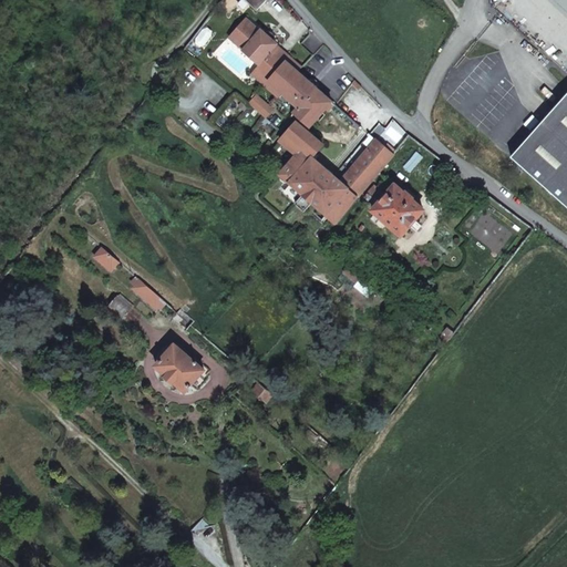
[(566,0),(555,0),(566,10),(566,0)]
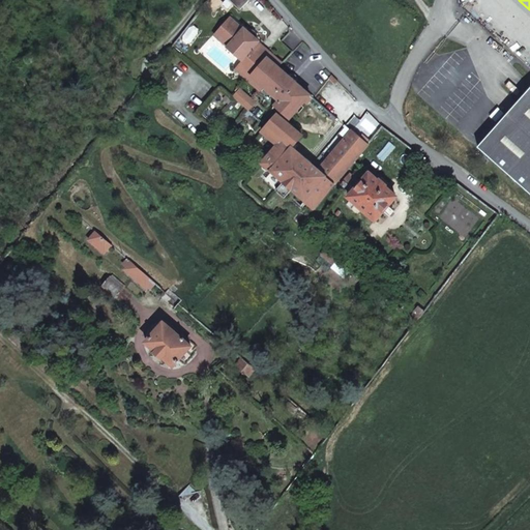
[(230,17),(223,25),(229,31),(223,37),(230,43),(228,46),(242,58),(240,60),(241,62),(237,66),(249,78),(267,56),(270,53),(258,41),(259,40),(243,27),(242,28),(230,17)]
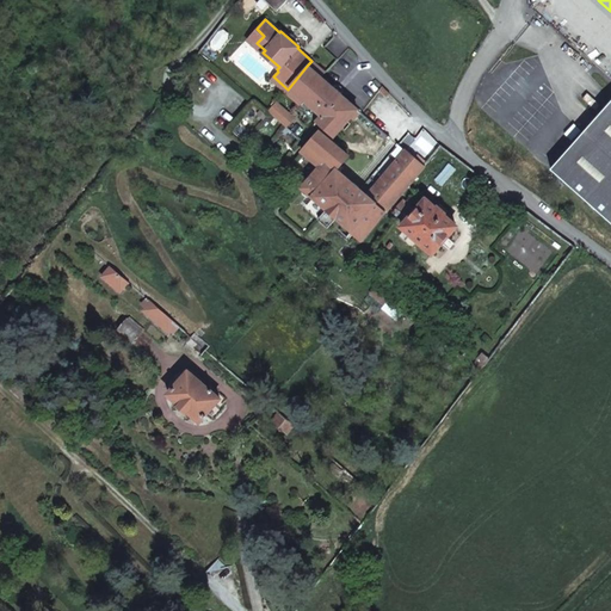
[(264,36),(257,29),(246,41),(277,69),(279,67),(263,53),(265,50),(257,43),(264,36)]
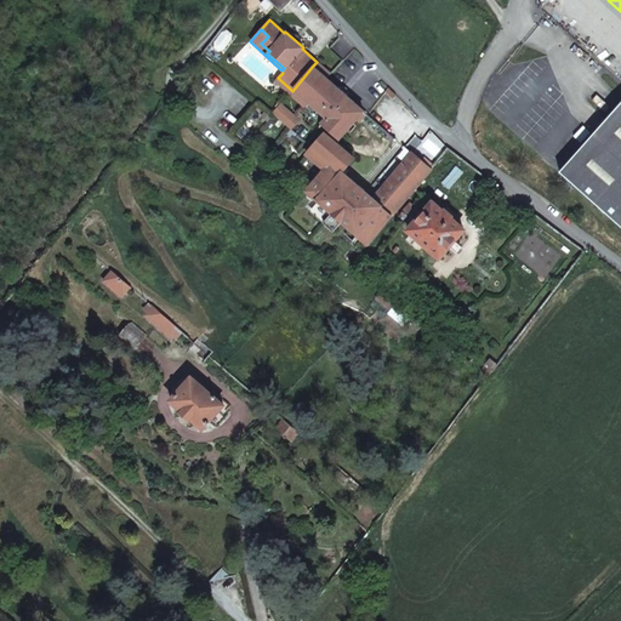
[(317,62),(313,66),(325,78),(330,73),(317,62)]
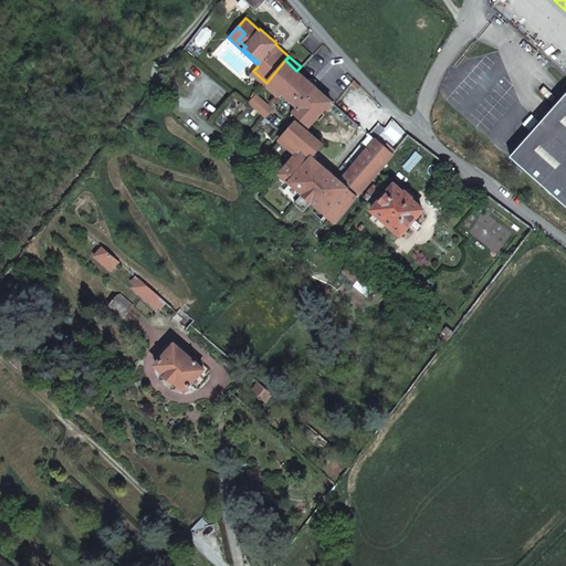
[(334,103),(296,71),(285,60),(266,83),(279,94),(296,108),(292,114),(307,127),(324,108),(327,111),(334,103)]
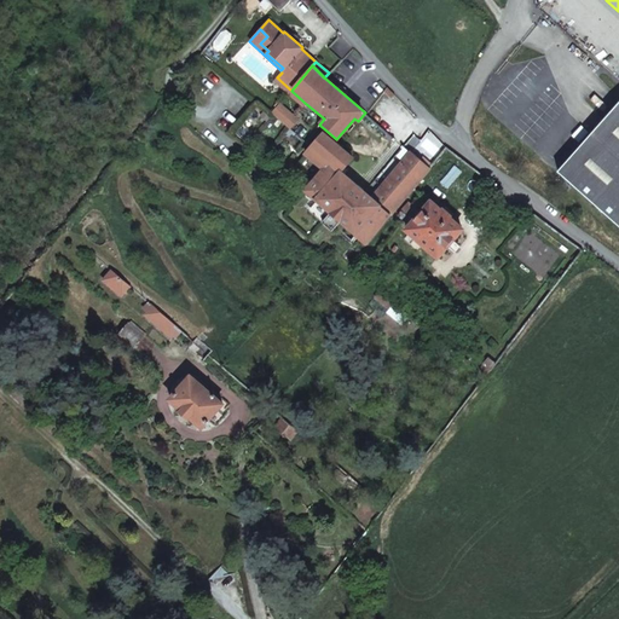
[(273,81),(301,106),(305,103),(291,91),(277,77),(273,81)]
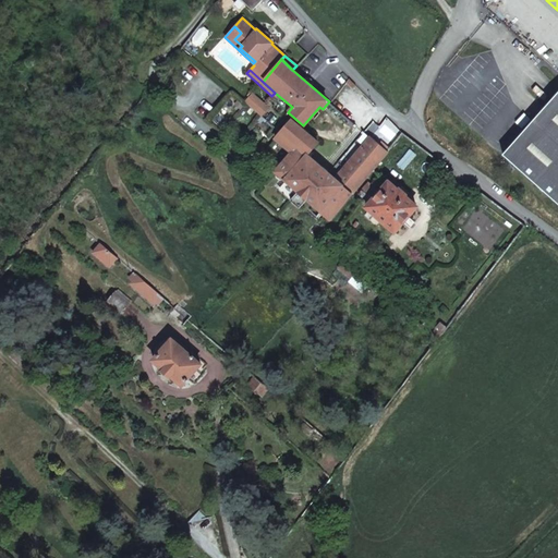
[(557,92),(502,154),(557,202),(557,92)]
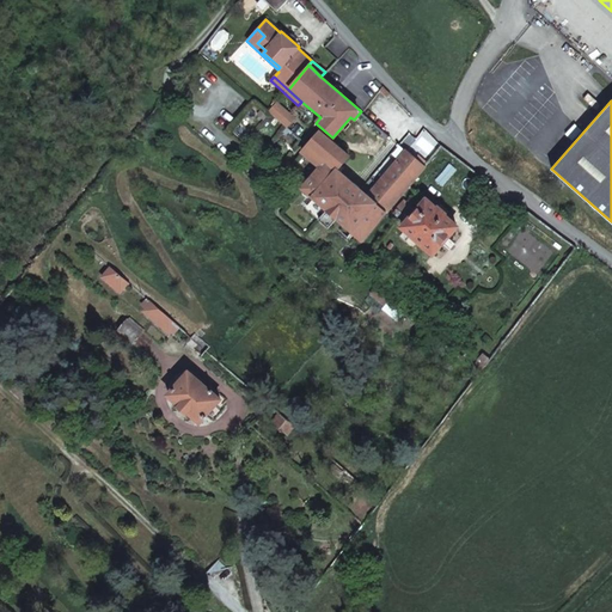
[(274,102),(265,111),(285,128),(292,118),(274,102)]
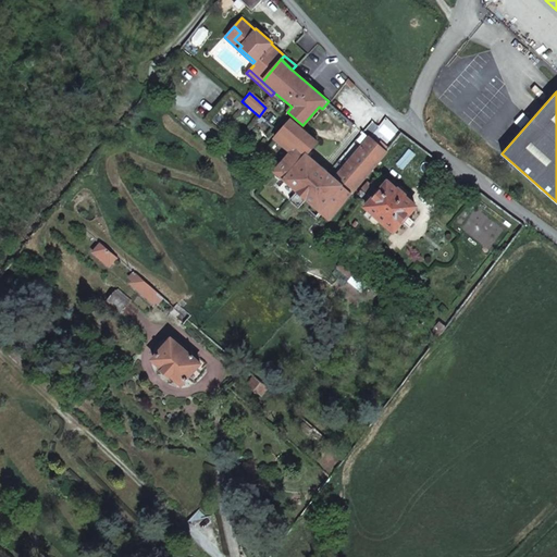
[(305,197),(327,217),(351,188),(356,184),(384,151),(369,137),(333,177),(306,153),(317,141),(288,120),(273,136),(289,149),(272,169),(283,178),(275,186),(297,205),(305,197)]
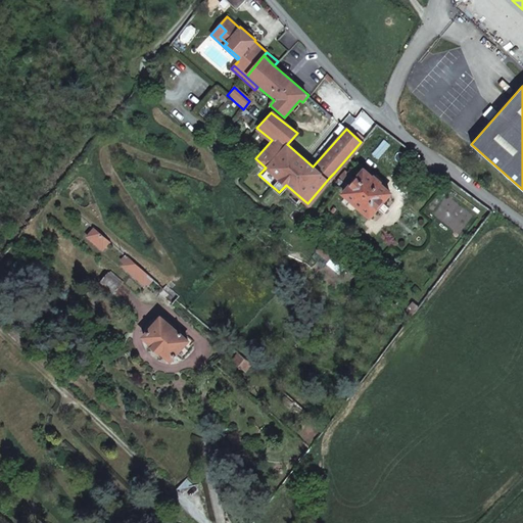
[(348,186),(334,173),(330,177),(345,190),(343,193),(369,216),(390,193),(379,184),(380,182),(374,176),(373,178),(364,170),(348,186)]
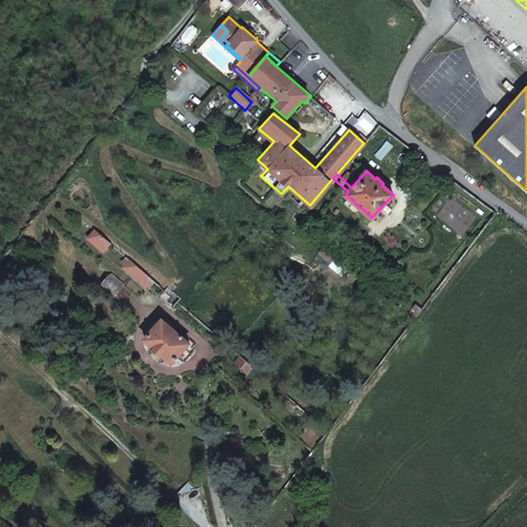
[(111,241),(97,227),(91,236),(105,248),(111,241)]
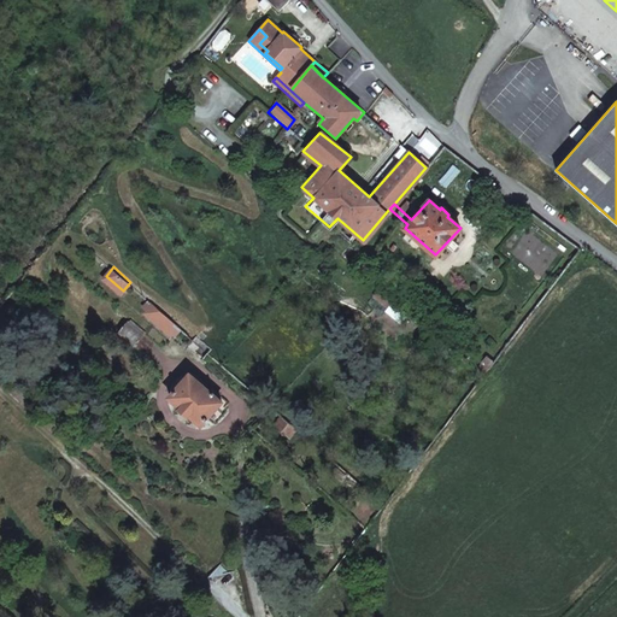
[(389,307),(394,301),(380,289),(375,294),(389,307)]
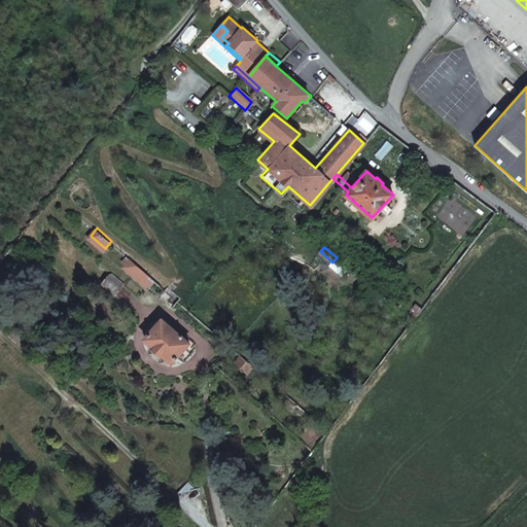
[(146,285),(153,278),(131,258),(125,265),(146,285)]
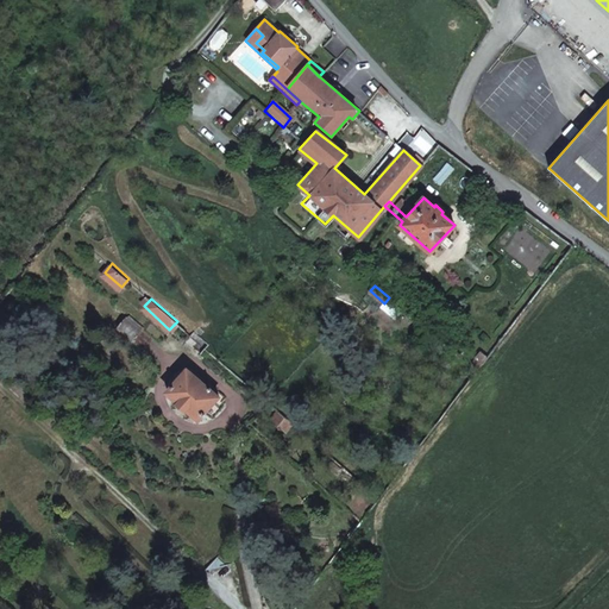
[(144,326),(130,314),(118,327),(132,340),(144,326)]
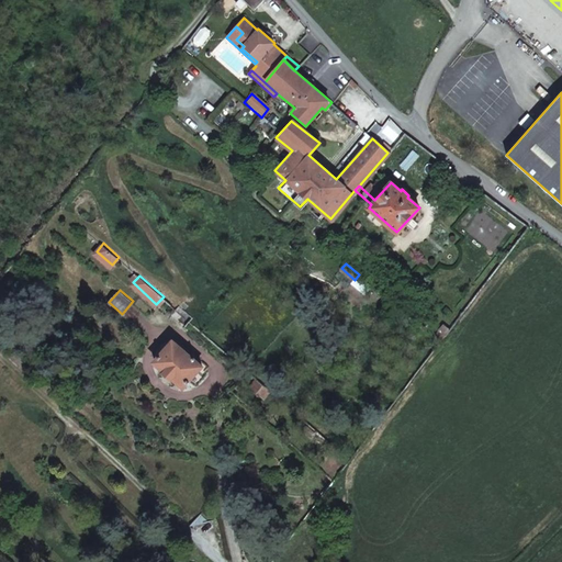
[(202,367),(173,340),(155,361),(183,388),(202,367)]
